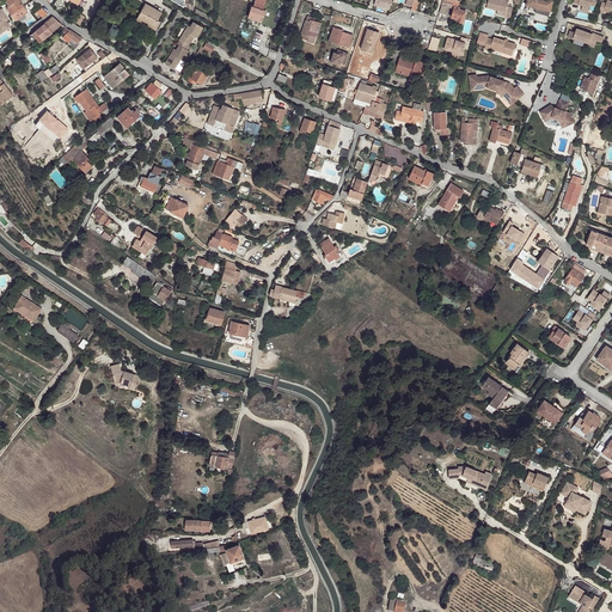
[(7,7),(16,20),(28,12),(19,0),(6,0),(6,1),(10,6),(7,7)]
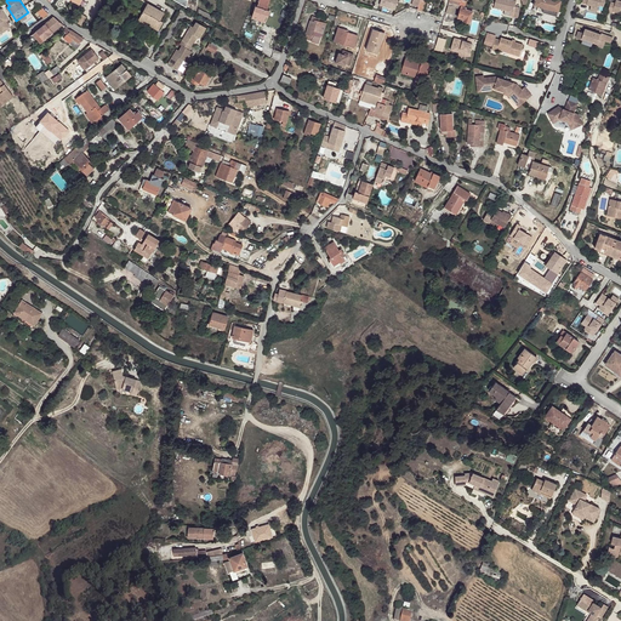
[(473,10),(465,6),(466,3),(462,1),(462,0),(449,0),(448,7),(446,12),(453,15),(455,7),(460,9),(457,17),(465,20),(463,22),(469,23),(473,10)]
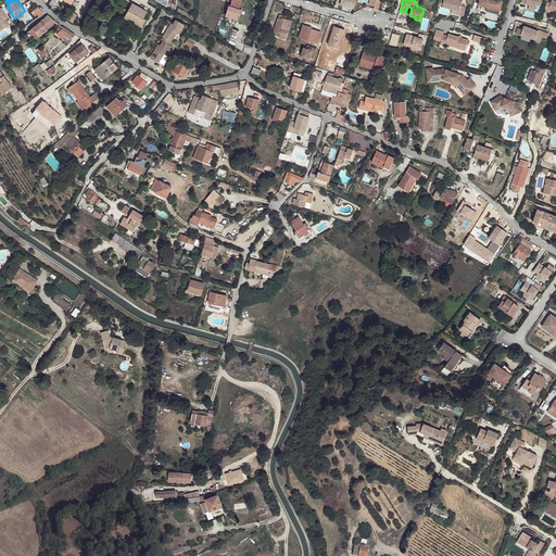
[(463,1),(458,0),(443,0),(442,7),(459,11),(458,15),(464,16),(466,7),(462,5),(463,1)]
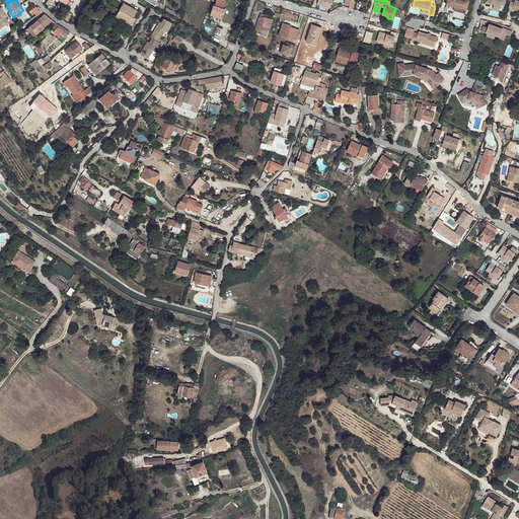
[(446,0),(446,5),(452,6),(466,10),(467,10),(469,0),(468,0),(446,0)]
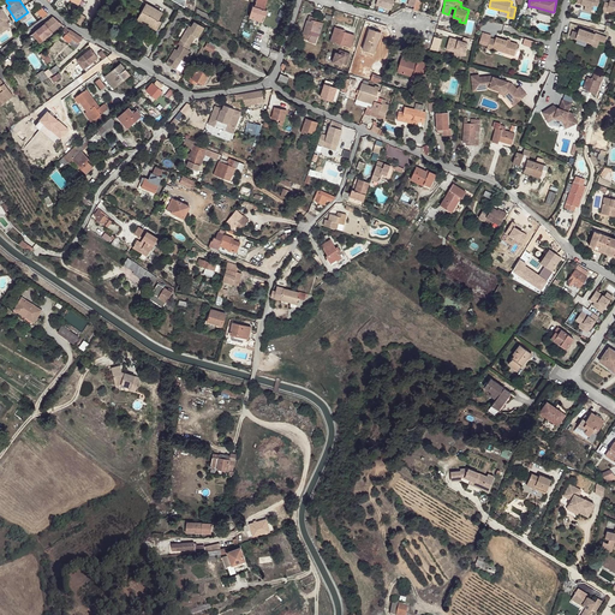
[(577,0),(577,4),(585,6),(585,9),(592,10),(593,5),(598,6),(599,0),(577,0)]
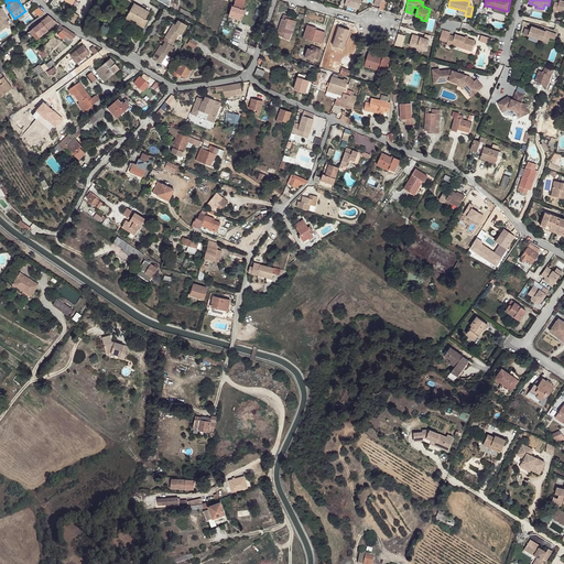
[(555,1),(553,10),(556,11),(557,10),(563,12),(563,10),(563,9),(563,1),(560,0),(559,0),(559,2),(555,1)]
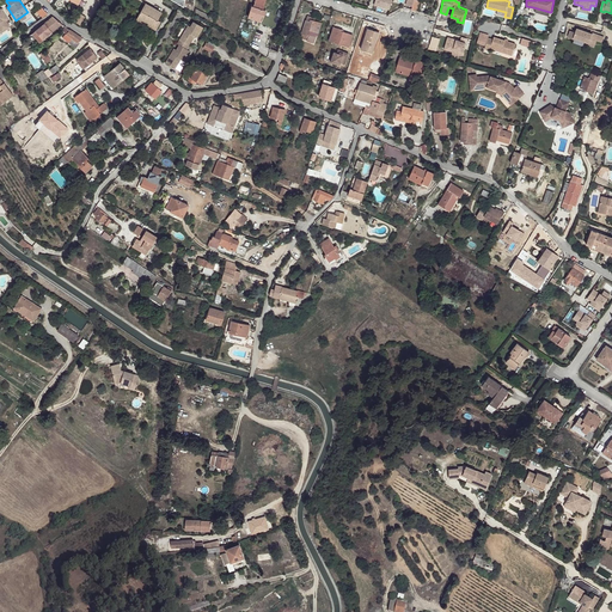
[(146,4),(136,19),(138,19),(144,23),(155,30),(160,22),(158,20),(163,12),(146,4)]
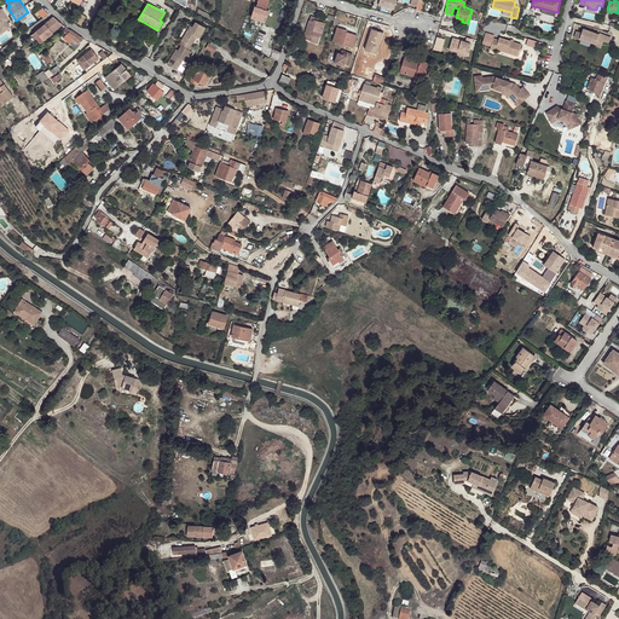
[(255,12),(253,11),(252,17),(264,22),(266,17),(267,17),(270,11),(265,10),(267,6),(259,4),(258,7),(255,12)]
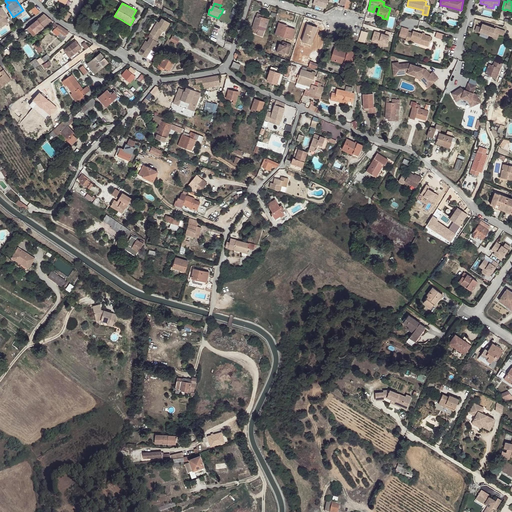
[(7,19),(9,17),(1,5),(0,5),(0,26),(8,21),(7,19)]
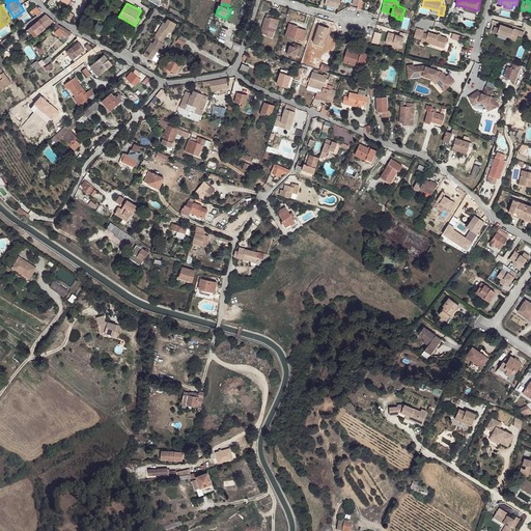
[(42,11),(36,6),(30,11),(32,14),(34,12),(37,16),(42,12),(42,11)]
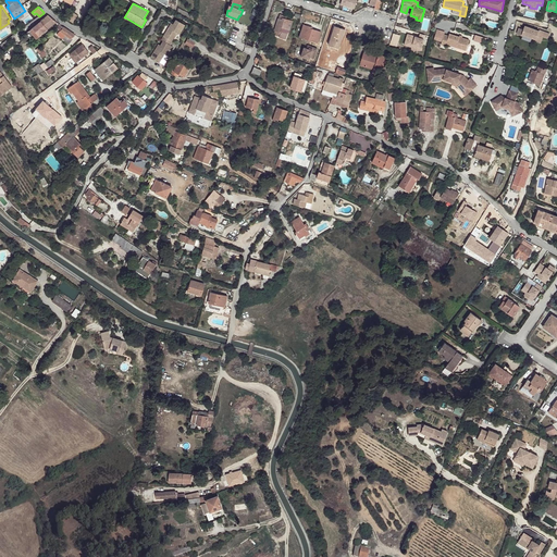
[(74,12),(69,21),(73,23),(78,15),(74,12)]
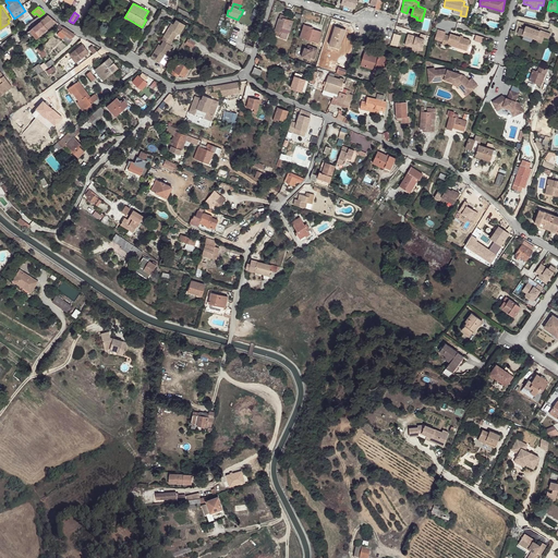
[(39,35),(56,22),(48,15),(29,31),(31,32),(27,35),(28,38),(33,35),(37,39),(40,36),(39,35)]
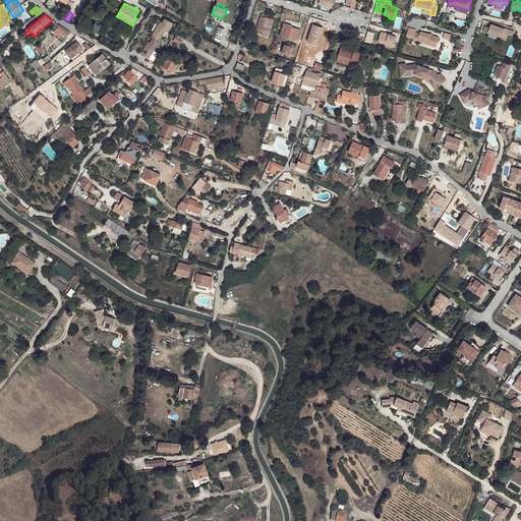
[(264,18),(261,17),(257,30),(256,33),(262,35),(268,37),(270,31),(271,31),(274,20),(268,18),(265,17),(264,18)]
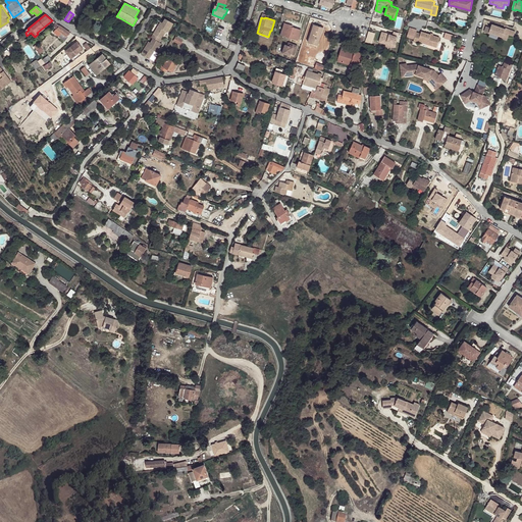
[(141,53),(150,59),(155,51),(157,52),(162,44),(160,42),(166,31),(168,33),(173,23),(165,18),(162,22),(160,27),(158,25),(151,38),(153,38),(150,43),(148,41),(141,53)]
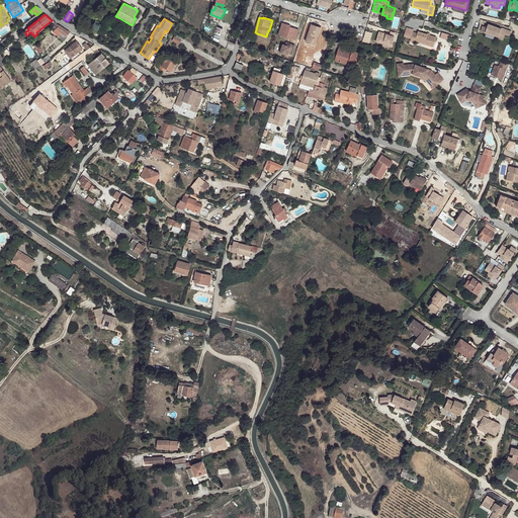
[(37,33),(53,20),(52,20),(36,32),(37,33)]
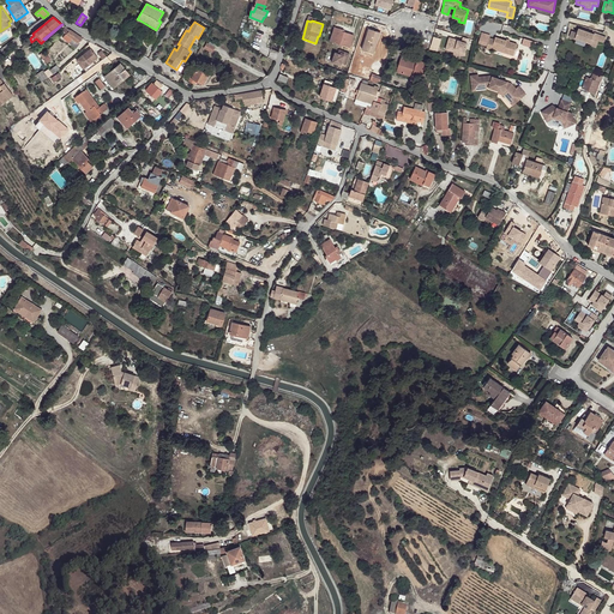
[(65,26),(62,30),(66,34),(62,38),(76,49),(79,44),(79,43),(83,38),(65,26)]
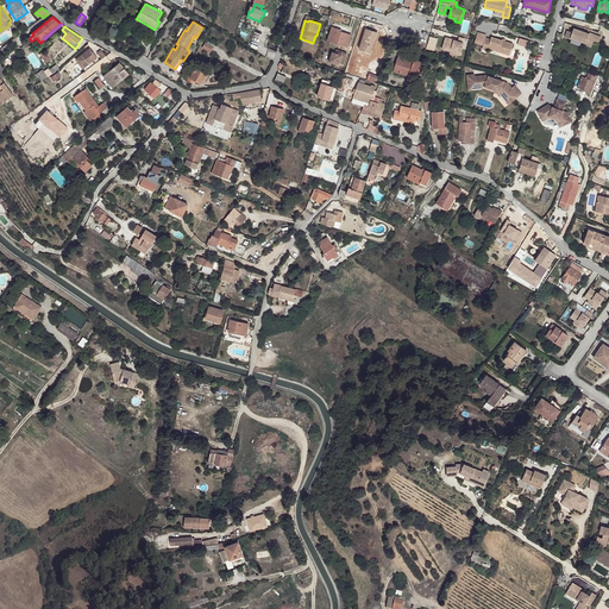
[(352,33),(331,26),(327,39),(347,45),(352,33)]
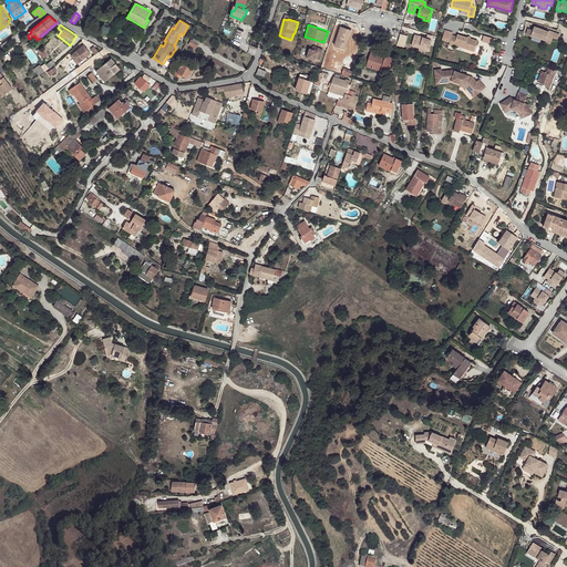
[(350,30),(341,27),(334,45),(344,49),(348,39),(347,39),(350,30)]
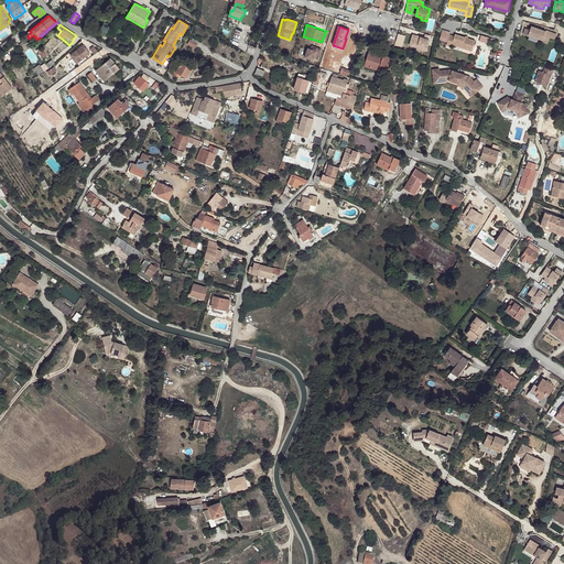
[(530,30),(525,29),(523,34),(529,36),(530,35),(543,40),(544,36),(550,39),(550,38),(554,39),(556,34),(546,31),(532,26),(530,30)]
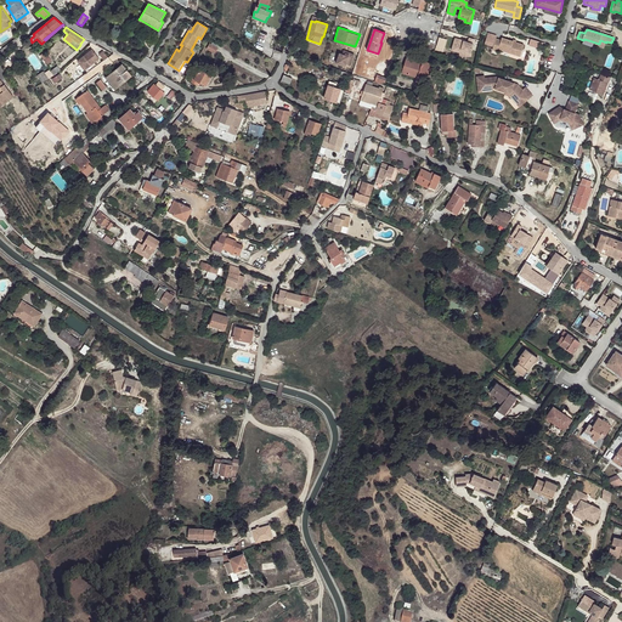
[(488,33),(486,40),(495,44),(496,38),(497,37),(488,33)]
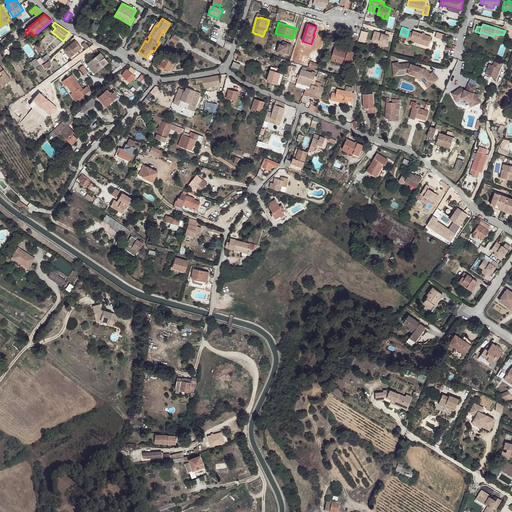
[(368,33),(361,31),(359,37),(365,39),(368,33)]
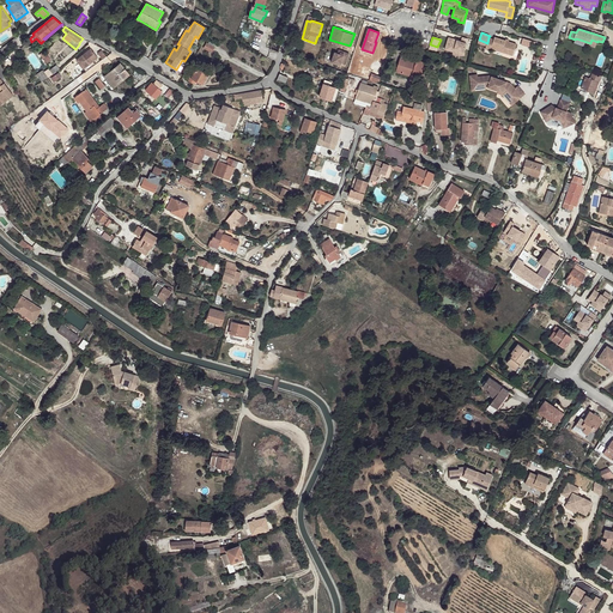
[(448,37),(445,47),(449,48),(449,47),(456,49),(456,55),(465,55),(465,49),(467,38),(462,37),(461,41),(448,37)]
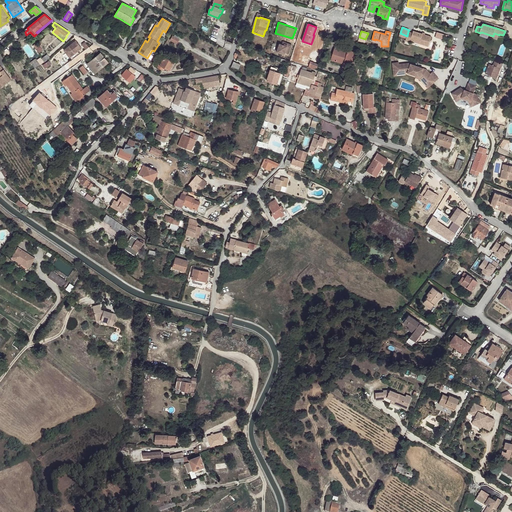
[(407,36),(400,33),(399,36),(406,38),(405,41),(410,43),(410,41),(428,46),(431,37),(425,35),(422,34),(413,31),(412,33),(408,31),(407,36)]
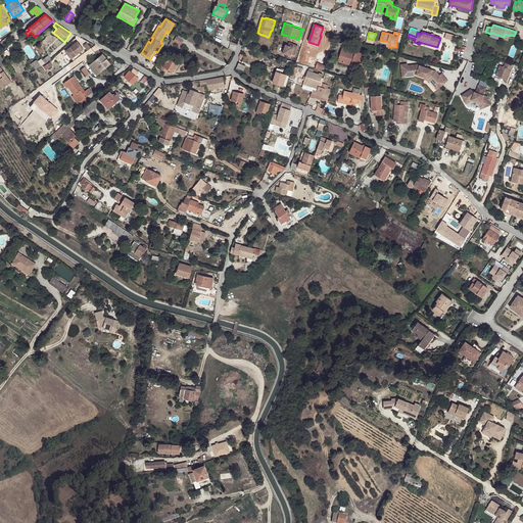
[(184,38),(179,35),(178,38),(176,37),(174,41),(181,45),(184,38)]
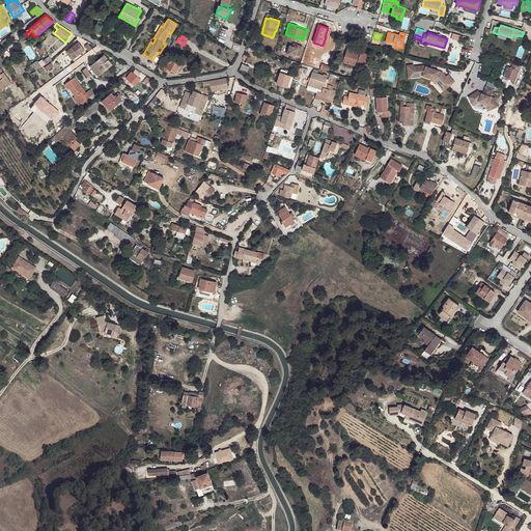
[(78,40),(65,51),(72,59),(85,50),(78,40)]
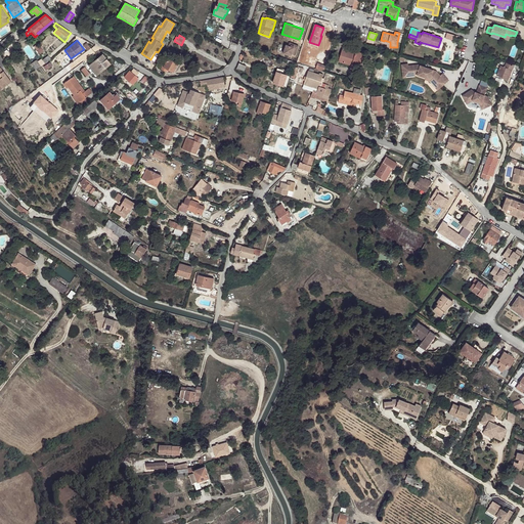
[(40,49),(38,46),(38,45),(38,44),(34,47),(36,50),(34,52),(36,56),(43,51),(41,48),(40,49)]
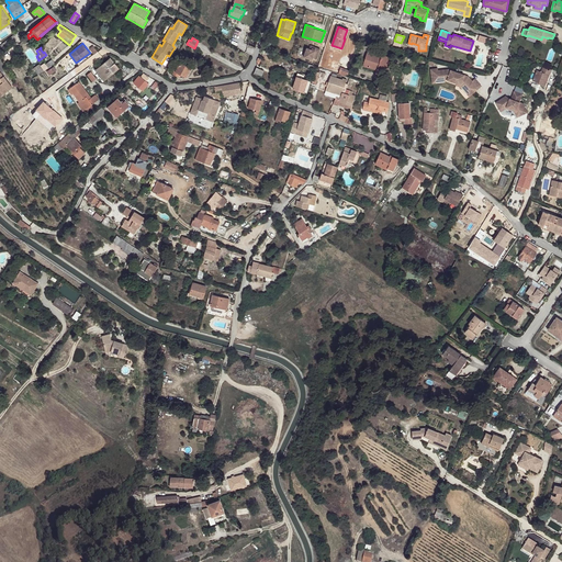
[(310,49),(306,48),(304,57),(312,59),(313,58),(316,59),(319,49),(316,47),(315,49),(312,48),(312,49),(310,49)]
